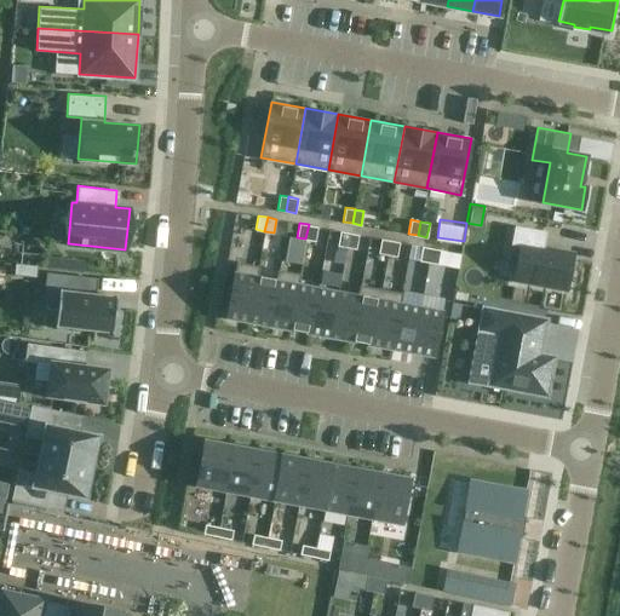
[(309,224),(305,239),(315,241),(317,226),(309,224)]
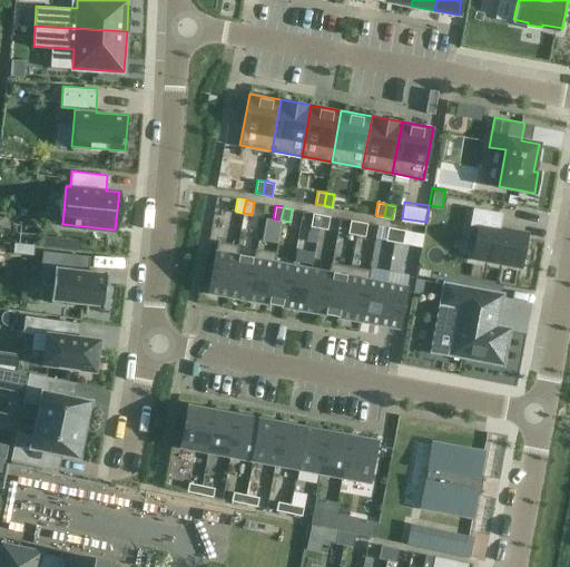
[(472,206),(469,224),(479,226),(472,256),(520,265),(527,232),(500,227),(502,212),(472,206)]
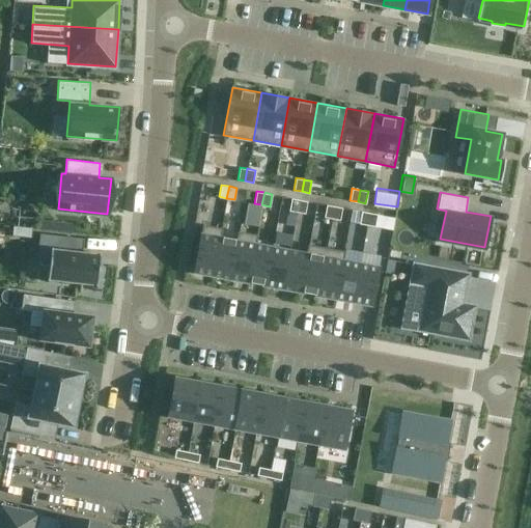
[(289,210),(297,211),(299,199),(291,197),(289,210)]
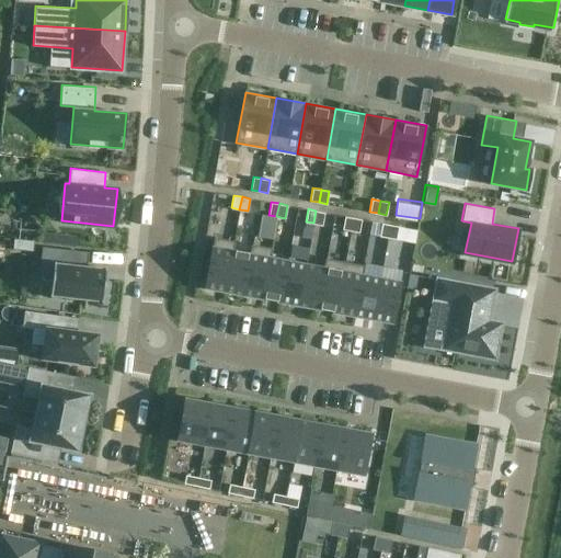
[(316,211),(313,223),(322,225),(324,212),(316,211)]
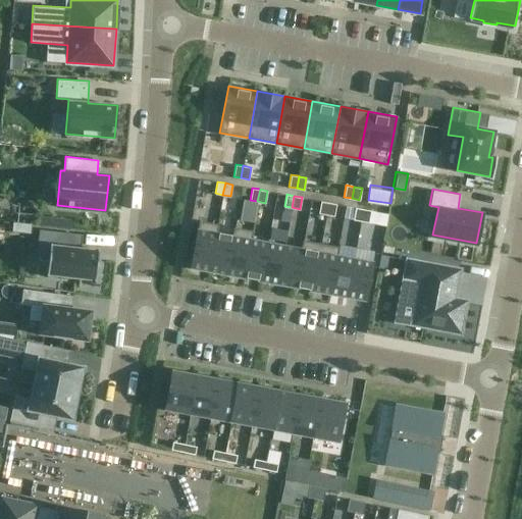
[(318,212),(326,214),(328,202),(321,201),(318,212)]
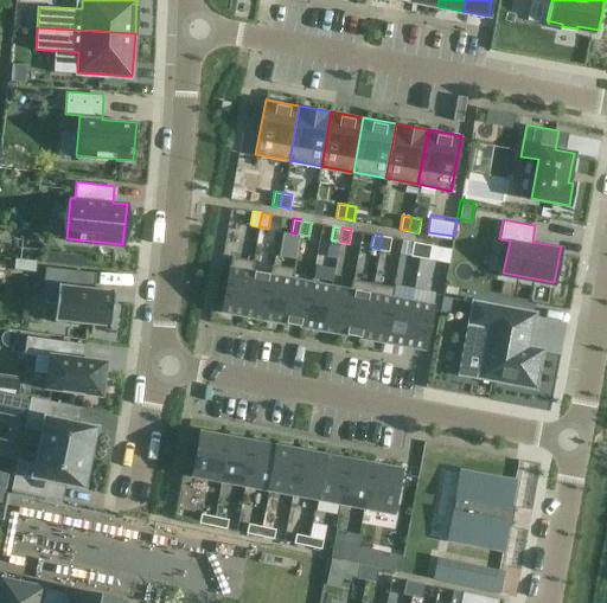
[(382,235),(379,249),(389,250),(391,236),(382,235)]
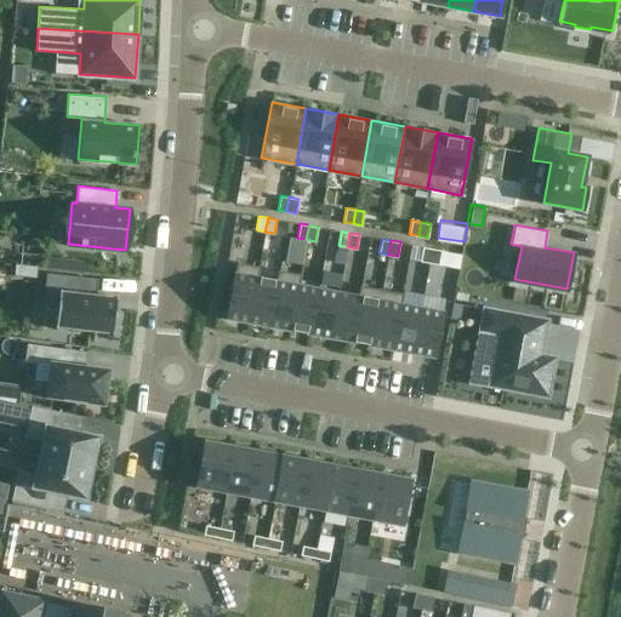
[(420,261),(429,262),(432,247),(422,246),(420,261)]
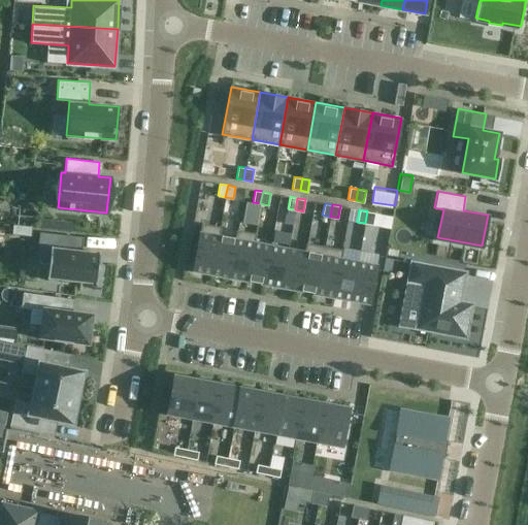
[(367,210),(365,223),(373,224),(375,212),(367,210)]
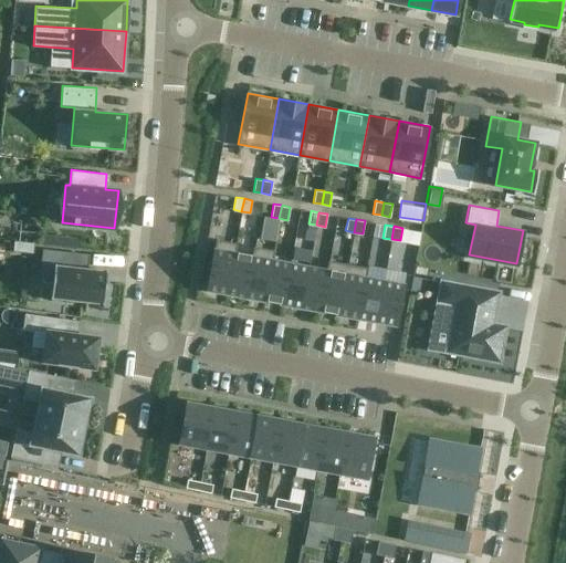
[(217,239),(207,289),(227,293),(233,252),(236,242),(217,239)]
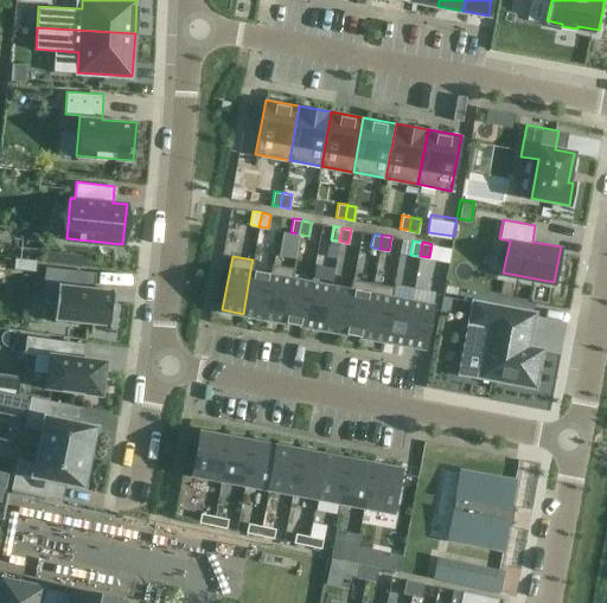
[(36,260),(14,257),(13,268),(34,270),(36,260)]
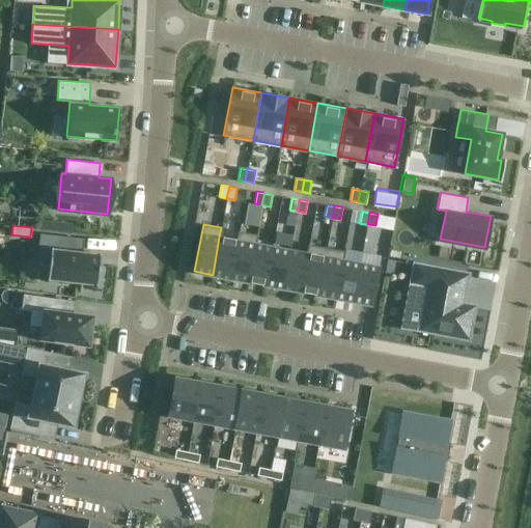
[(256,233),(239,230),(236,241),(230,278),(247,281),(254,244),(256,233)]
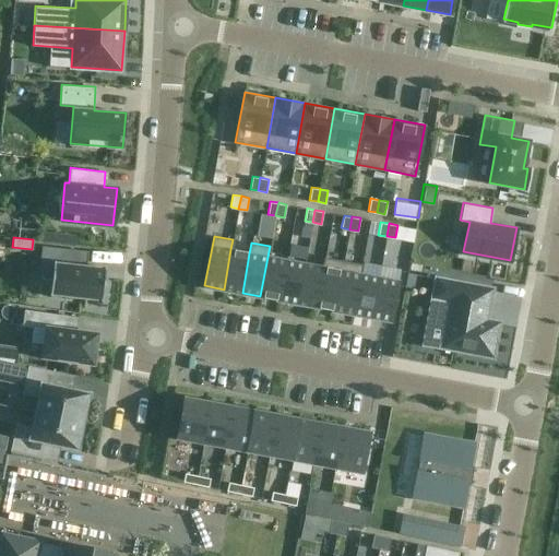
[(42,245),(38,272),(51,274),(49,295),(51,296),(51,295),(100,299),(100,302),(102,302),(105,267),(104,267),(104,268),(72,264),(73,249),(42,245)]
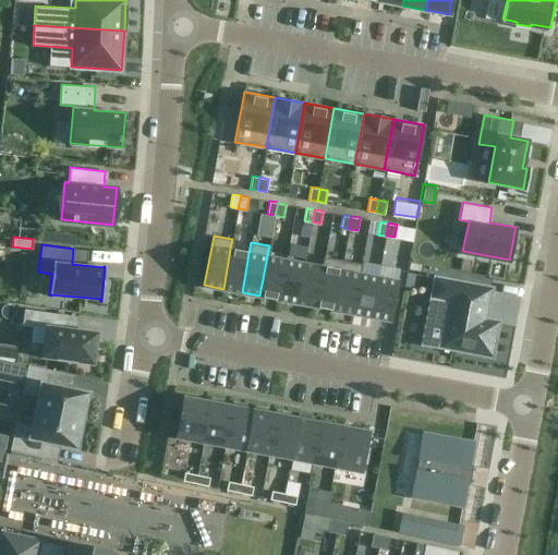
[(230,249),(223,289),(242,292),(249,253),(230,249)]
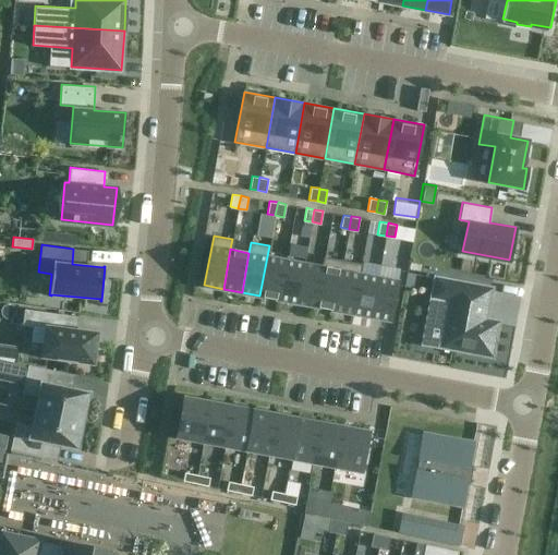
[(267,256),(259,296),(278,299),(286,260),(267,256)]
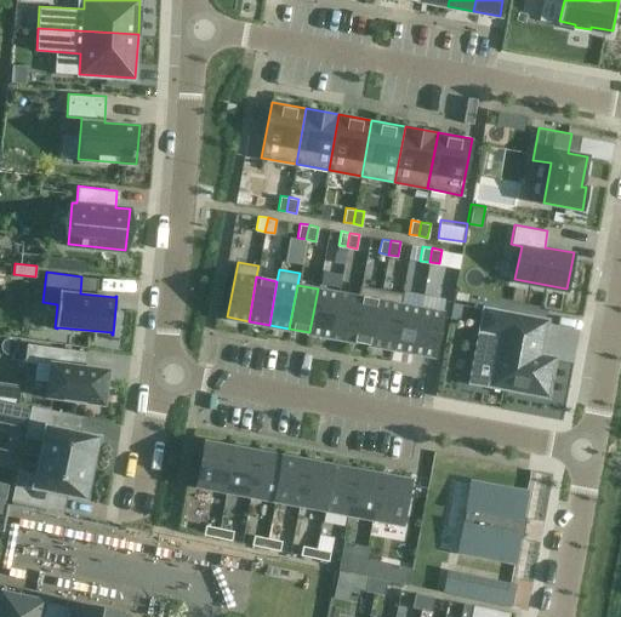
[(362,285),(359,296),(351,341),(371,344),(382,289),(362,285)]
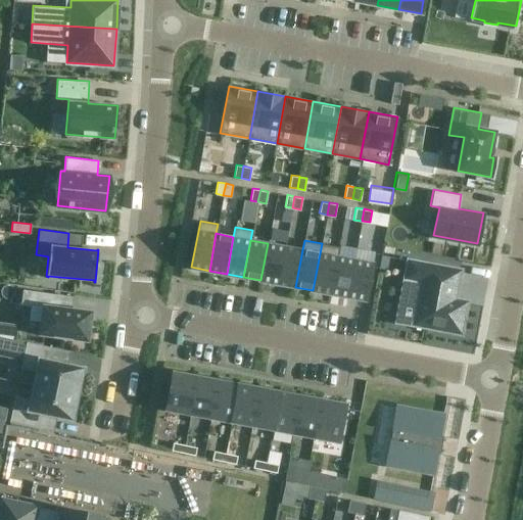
[(268,243),(260,280),(278,284),(285,246),(268,243)]
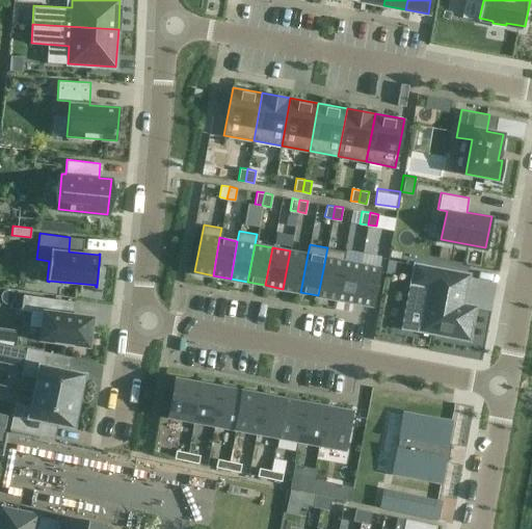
[(327,247),(318,295),(336,298),(343,261),(345,250),(327,247)]
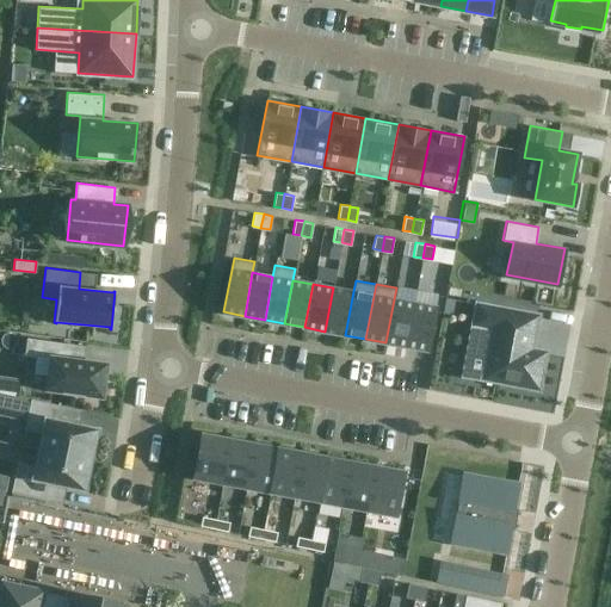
[(333,287),(325,332),(345,335),(353,291),(333,287)]
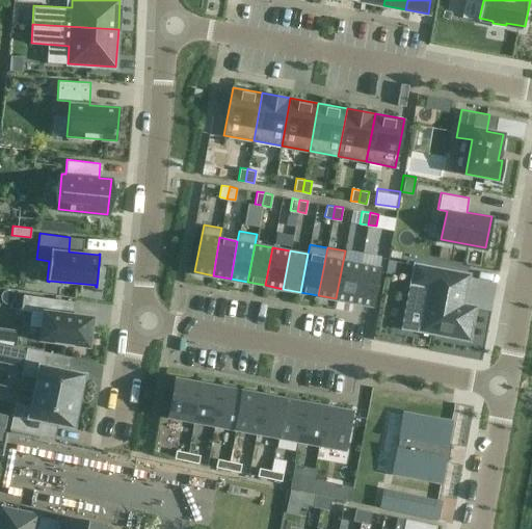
[(343,261),(336,298),(353,301),(361,264),(343,261)]
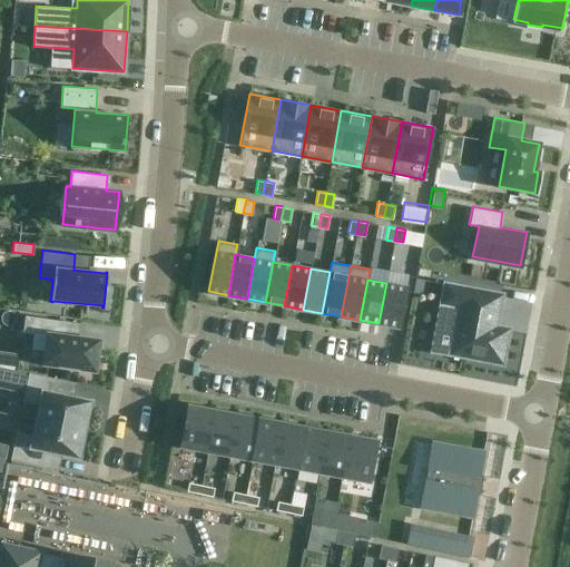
[(386,283),(379,323),(399,328),(406,286),(386,283)]
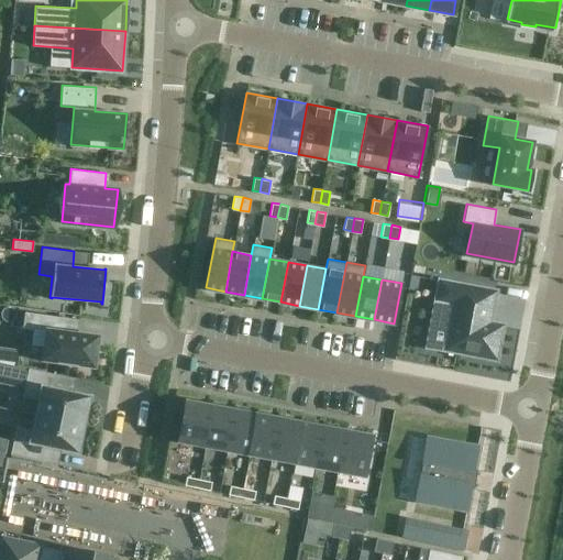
[(439,280),(435,299),(453,303),(444,349),(496,359),(503,325),(489,321),(495,291),(439,280)]
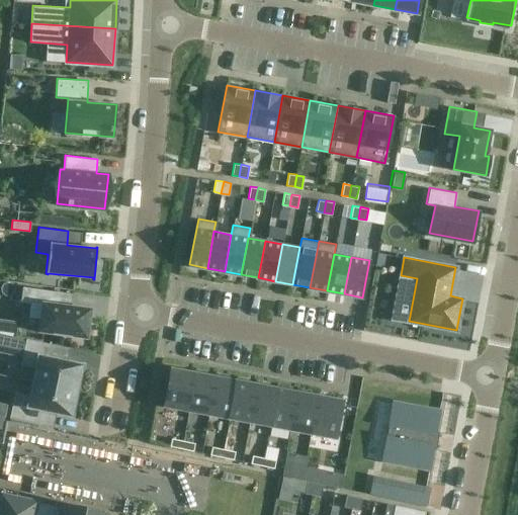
[(21,298),(20,301),(31,303),(29,315),(41,317),(39,331),(86,337),(89,311),(90,309),(62,306),(64,291),(23,286),(21,298)]
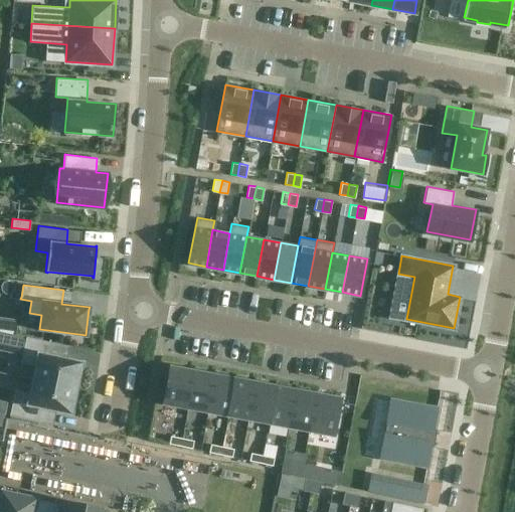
[(55,342),(26,336),(20,361),(35,364),(33,378),(76,387),(81,363),(82,362),(80,361),(80,362),(53,356),(55,342)]
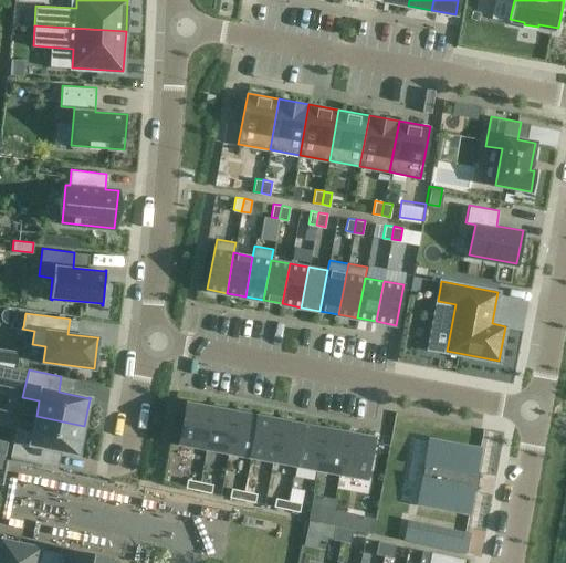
[(188,403),(180,442),(205,448),(211,407),(188,403)]
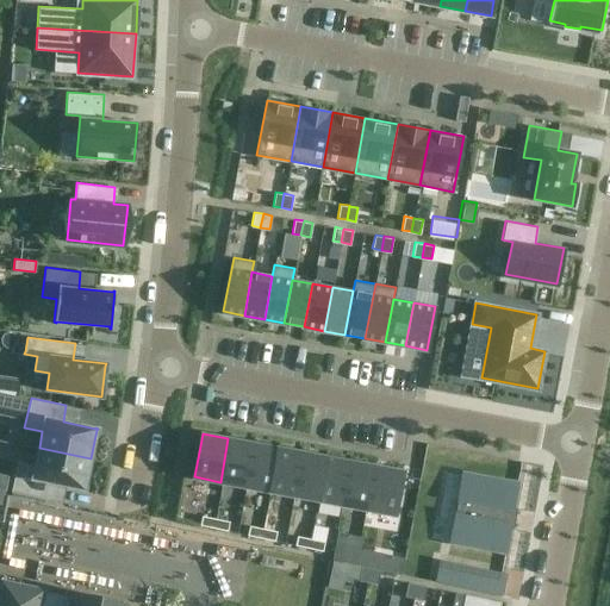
[(228,438),(221,482),(244,486),(253,443),(228,438)]
